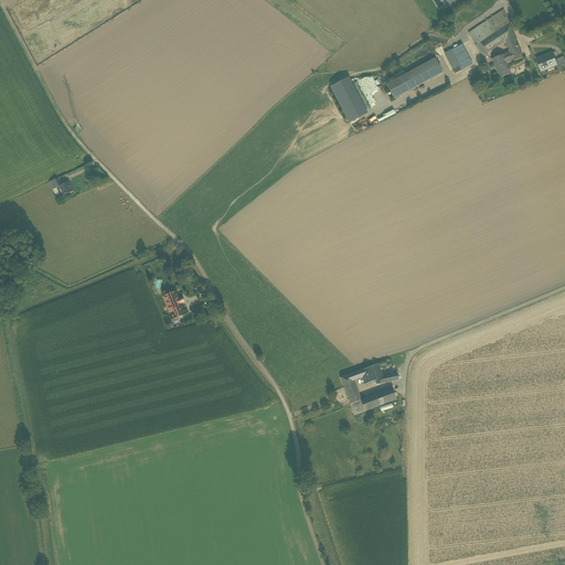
[(446,0),(446,1),(451,9),(459,4),(456,0),(446,0)]
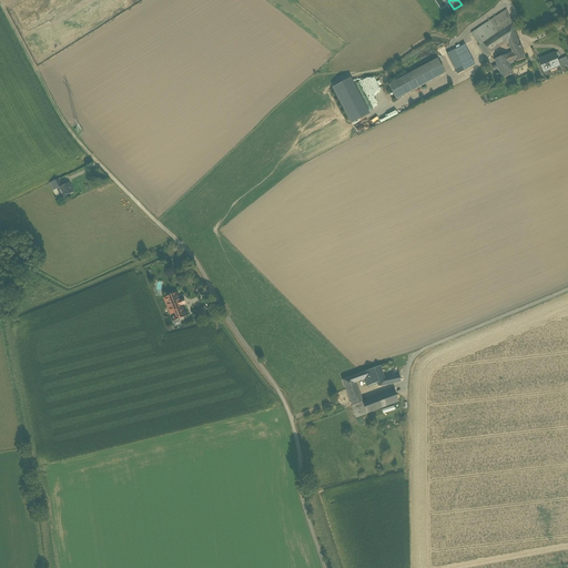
[(480,40),(483,43),(511,24),(506,10),(470,33),(477,42),(480,40)]
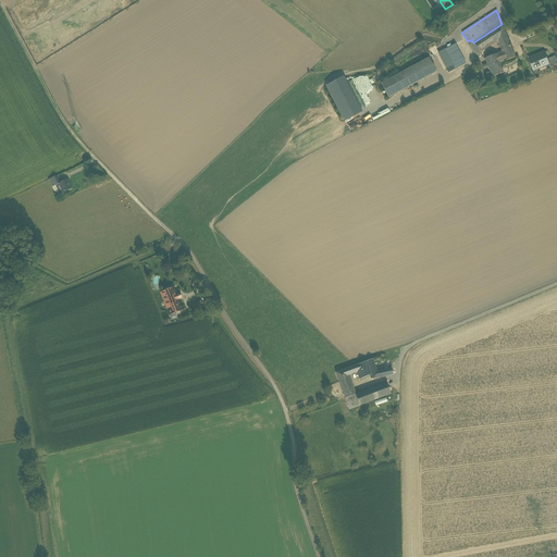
[(510,44),(502,24),(473,42),(470,45),(469,46),(478,59),(481,56),(479,53),(480,52),(480,53),(497,41),(498,41),(500,47),(510,44)]
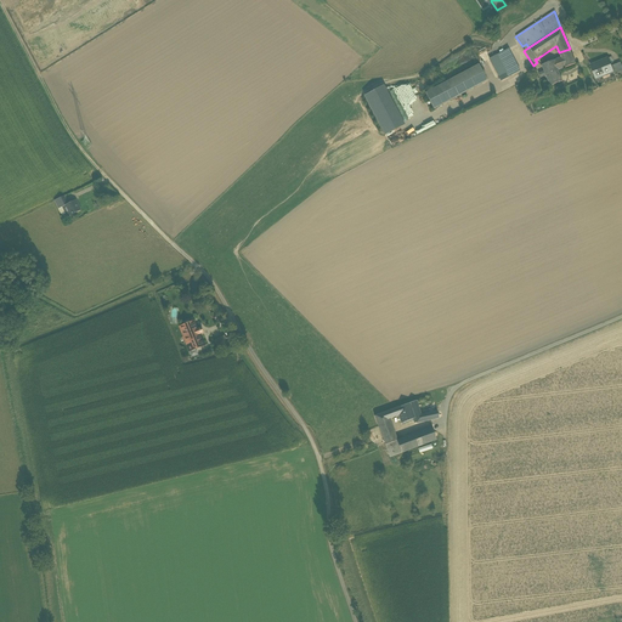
[(496,56),(499,62),(512,55),(508,49),(496,56)]
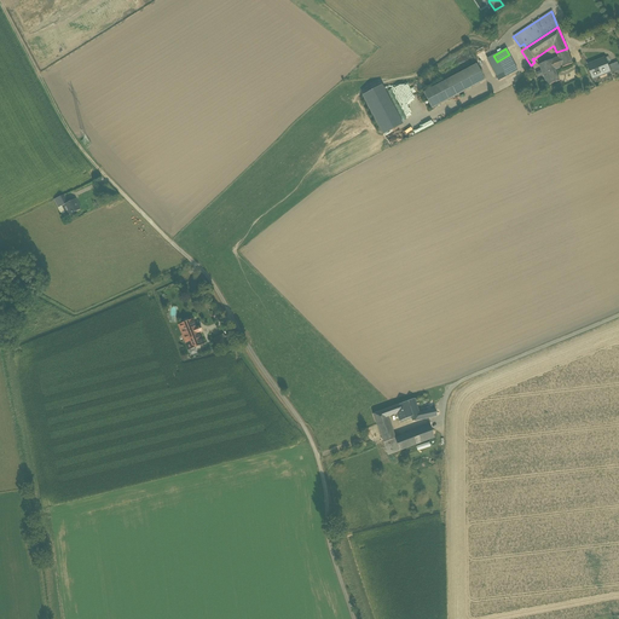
[(573,64),(568,53),(559,57),(538,65),(543,75),(555,70),(573,64)]
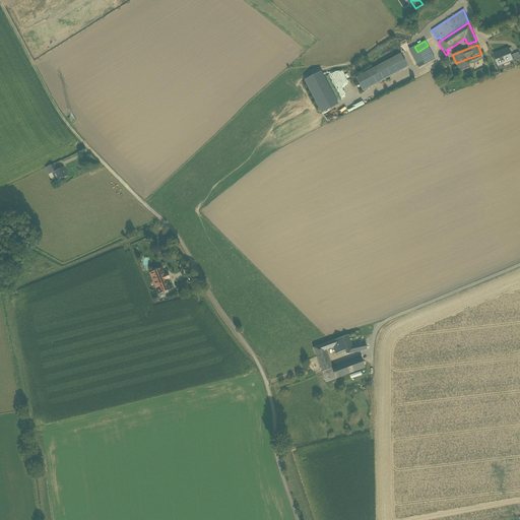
[(428,46),(417,52),(423,61),(425,65),(435,59),(428,46)]
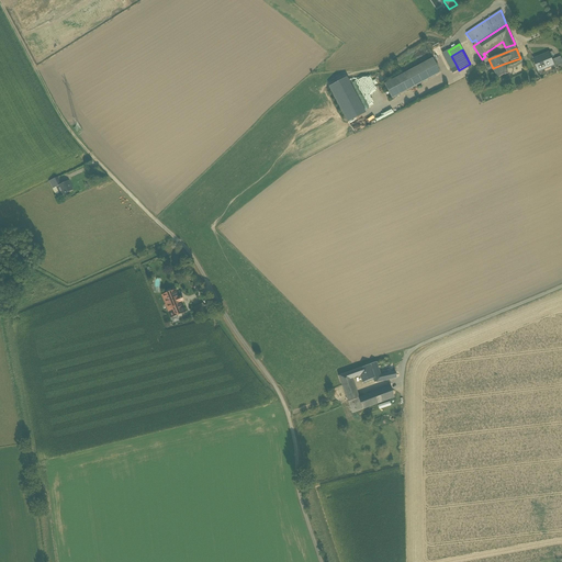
[(451,69),(457,66),(451,56),(448,51),(442,54),(451,69)]
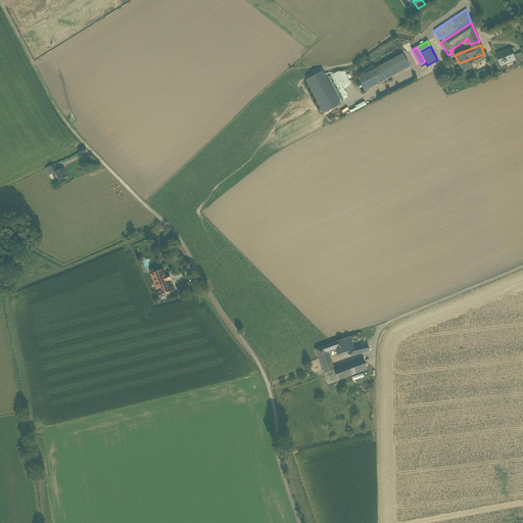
[(496,55),(502,67),(507,64),(506,63),(515,59),(514,56),(511,49),(496,55)]
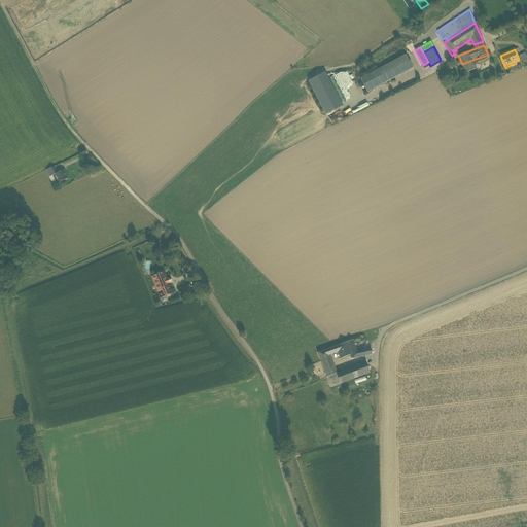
[(519,62),(520,64),(526,60),(526,56),(526,54),(518,57),(519,60),(519,62)]
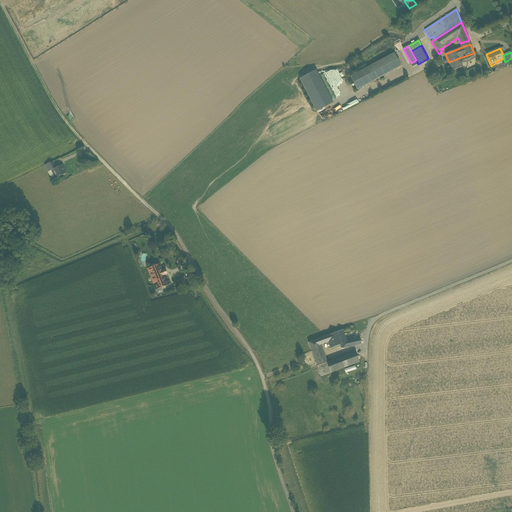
[(394,53),(367,67),(374,81),(401,67),(394,53)]
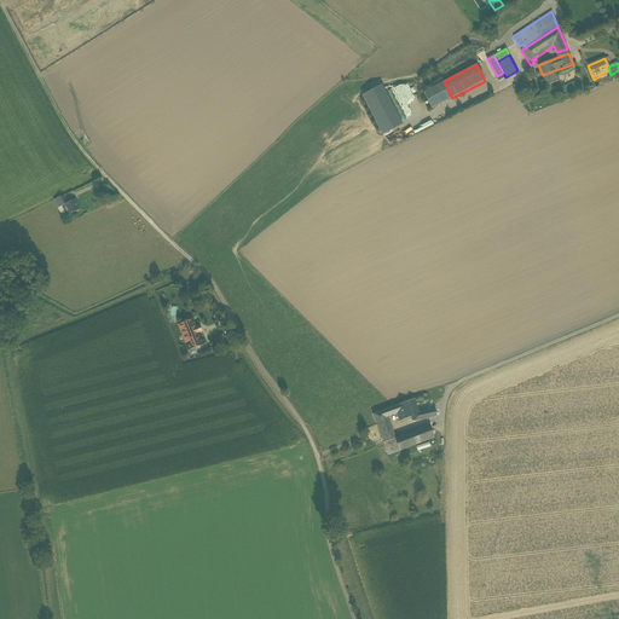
[(543,75),(547,86),(560,81),(555,70),(543,75)]
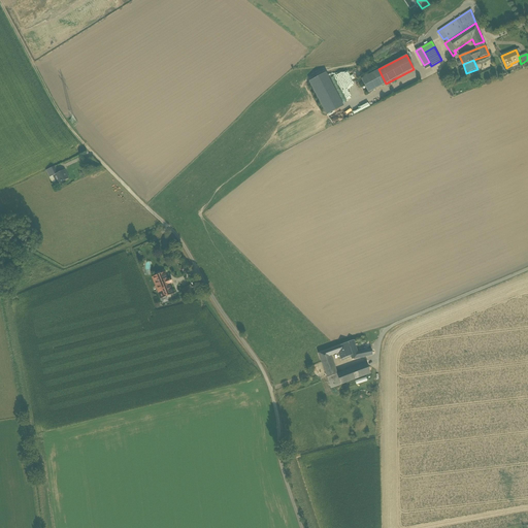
[(368,93),(386,84),(378,69),(361,79),(368,93)]
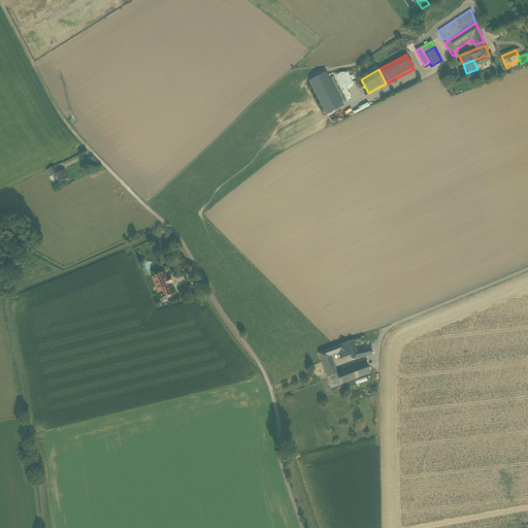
[(327,114),(343,106),(326,73),(309,81),(327,114)]
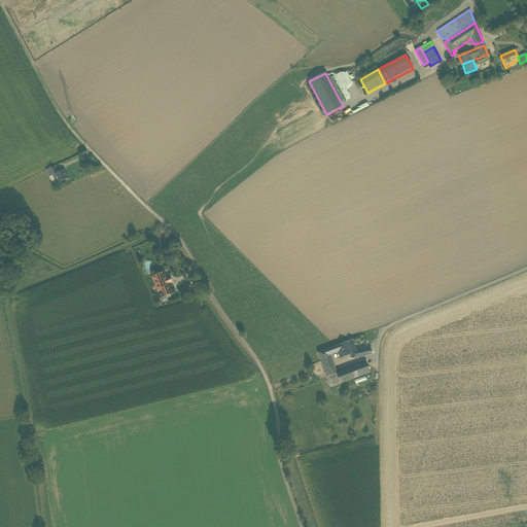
[(310,117),(288,127),(291,133),(313,123),(310,117)]
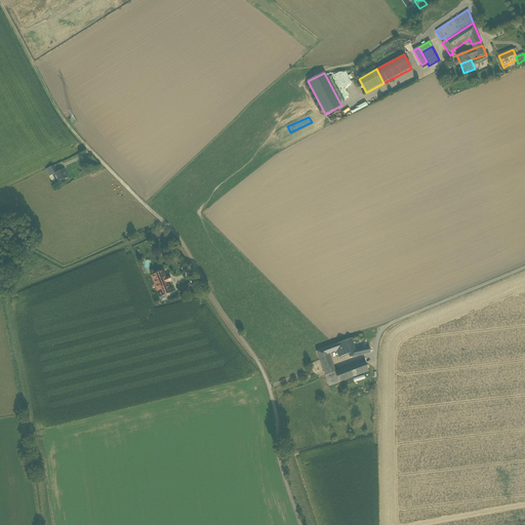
[(327,127),(323,121),(295,135),(298,142),(327,127)]
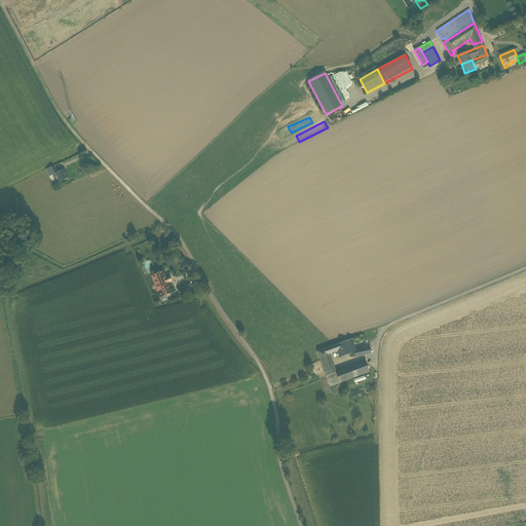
[(46,170),(49,177),(53,176),(53,175),(58,173),(54,165),(46,170)]
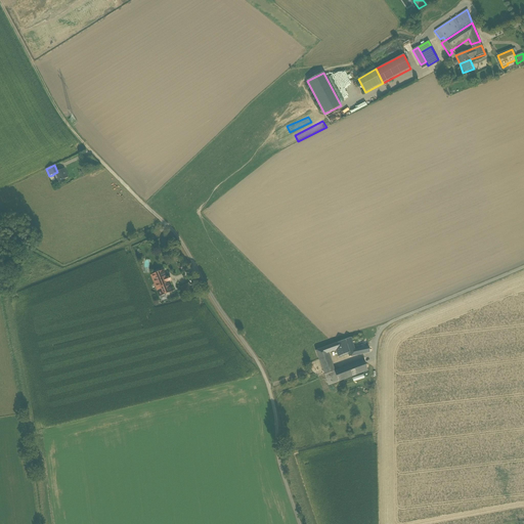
[(53,175),(56,183),(68,177),(63,169),(57,172),(53,174),(53,175)]
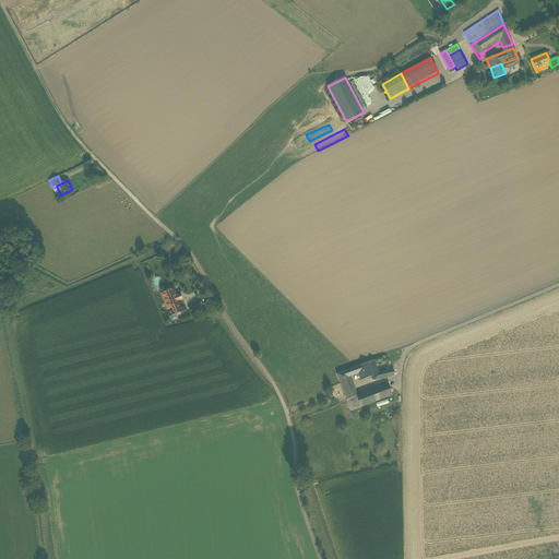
[(162,294),(170,316),(183,310),(179,300),(182,299),(180,295),(177,296),(175,289),(162,294)]
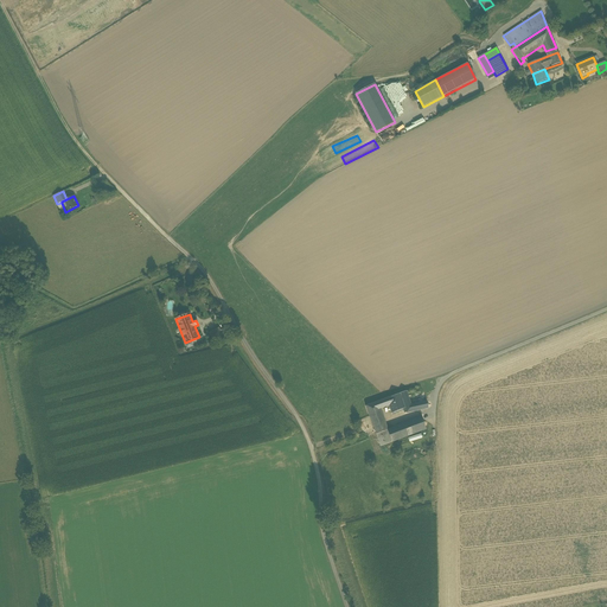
[(209,332),(211,339),(221,336),(217,328),(209,332)]
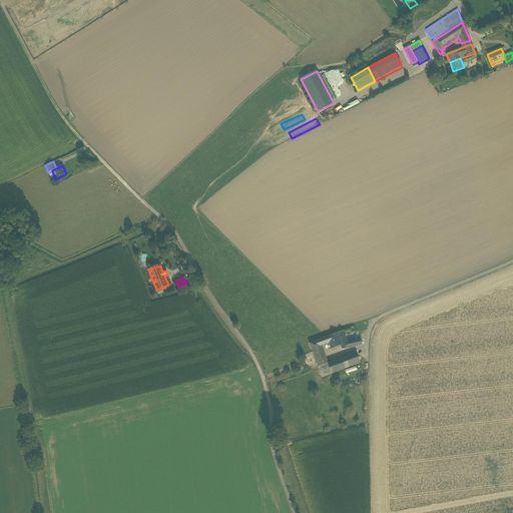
[(343,345),(344,349),(362,345),(361,340),(353,341),(347,342),(344,331),(336,334),(333,335),(338,347),(343,345)]
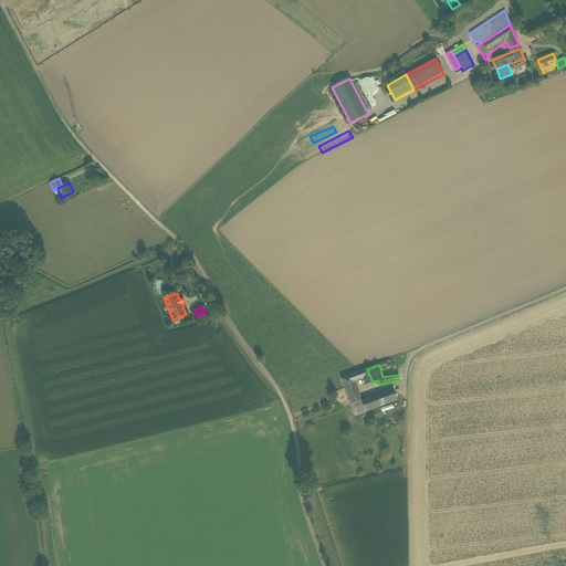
[(363,378),(365,386),(373,383),(367,369),(365,370),(353,375),(355,381),(363,378)]
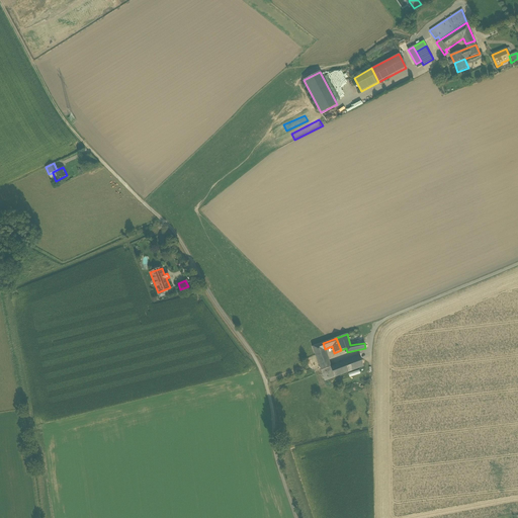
[(312,347),(318,362),(327,358),(324,349),(325,349),(323,343),(312,347)]
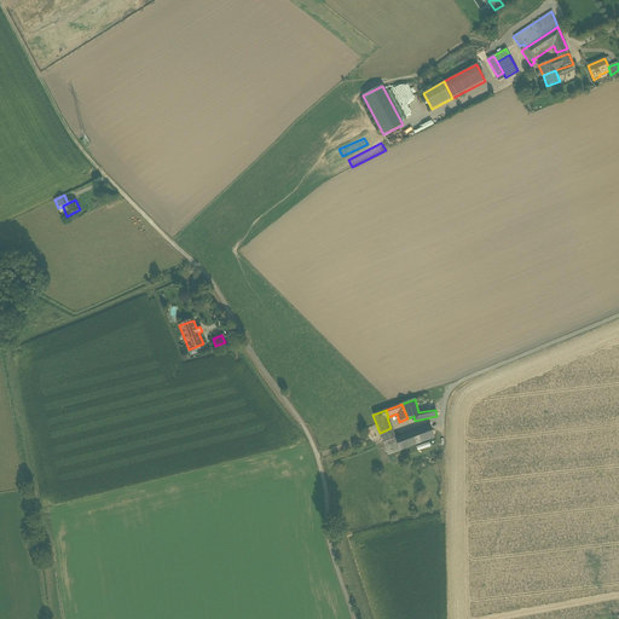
[(429,426),(394,439),(399,451),(434,438),(429,426)]
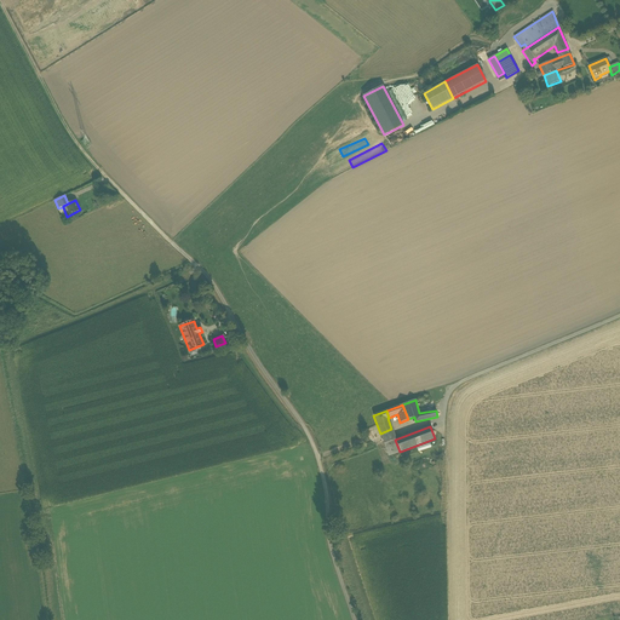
[(382,437),(384,445),(395,440),(394,434),(382,437)]
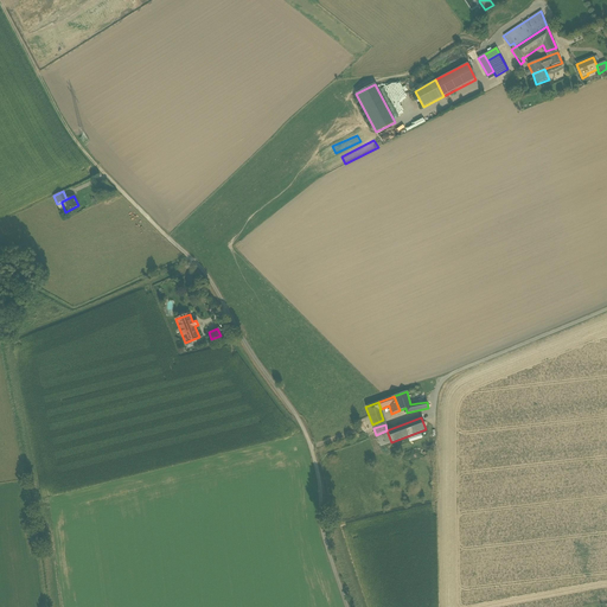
[(381,447),(391,442),(387,430),(376,435),(381,447)]
